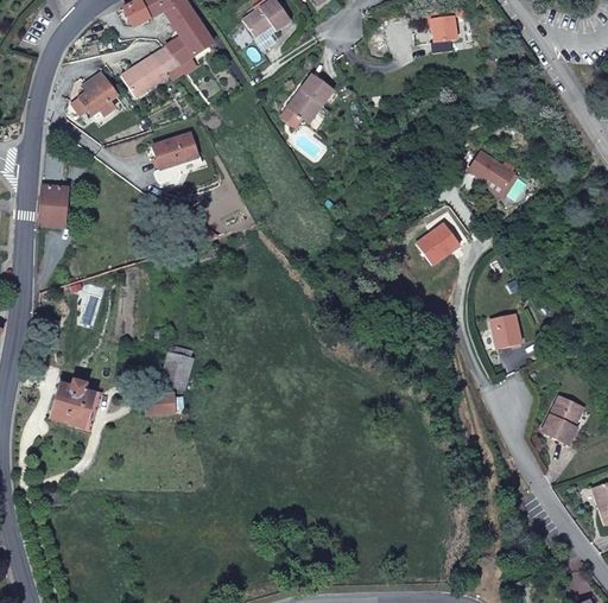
[(138,0),(125,7),(134,24),(151,17),(143,0),(138,0)]
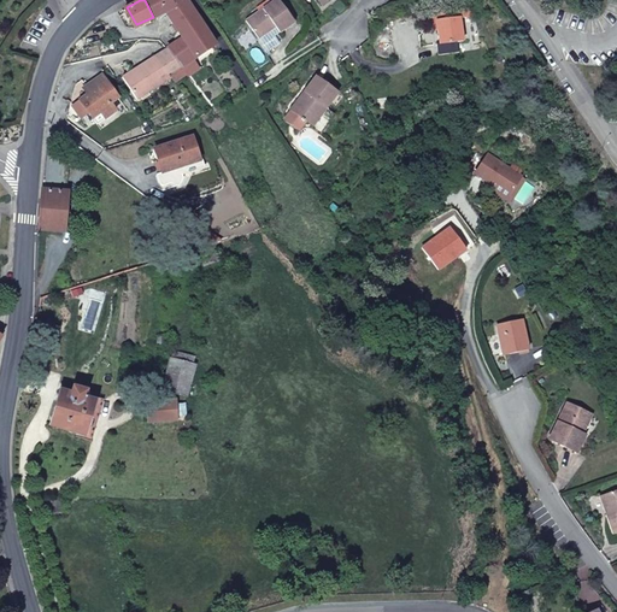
[(145,0),(153,17),(166,9),(184,34),(198,54),(217,42),(191,0),(145,0)]
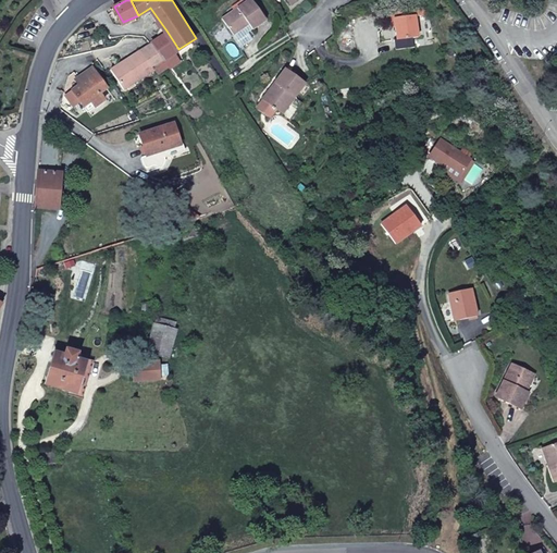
[(247,0),(224,16),(235,33),(249,23),(254,27),(267,19),(254,0),(247,0)]
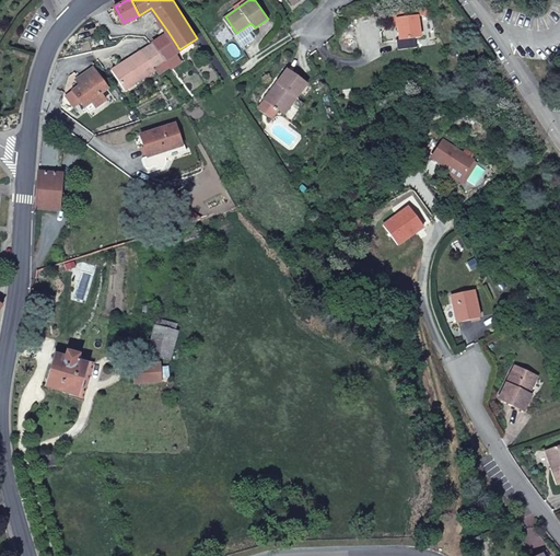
[(394,20),(396,42),(397,42),(420,39),(417,15),(413,16),(411,7),(387,10),(389,21),(394,20)]
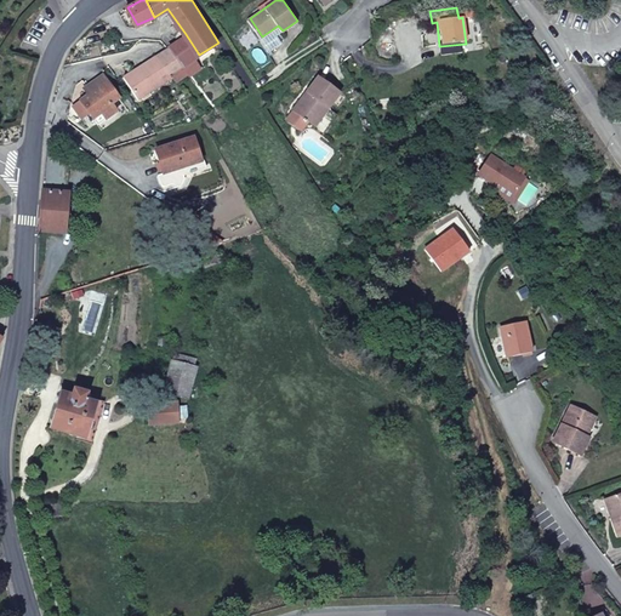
[(186,34),(169,46),(183,66),(199,55),(186,34)]
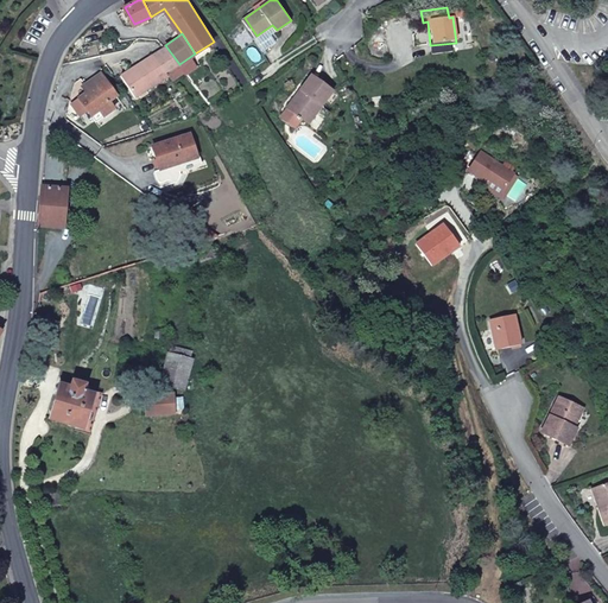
[(165,45),(156,52),(122,74),(137,96),(170,73),(179,64),(165,45)]
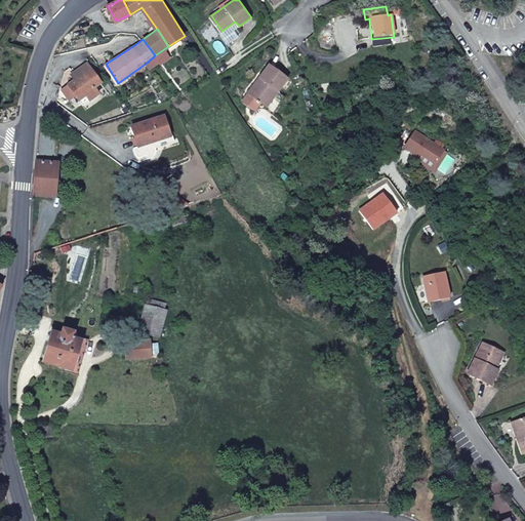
[(155,55),(147,63),(150,67),(159,61),(155,55)]
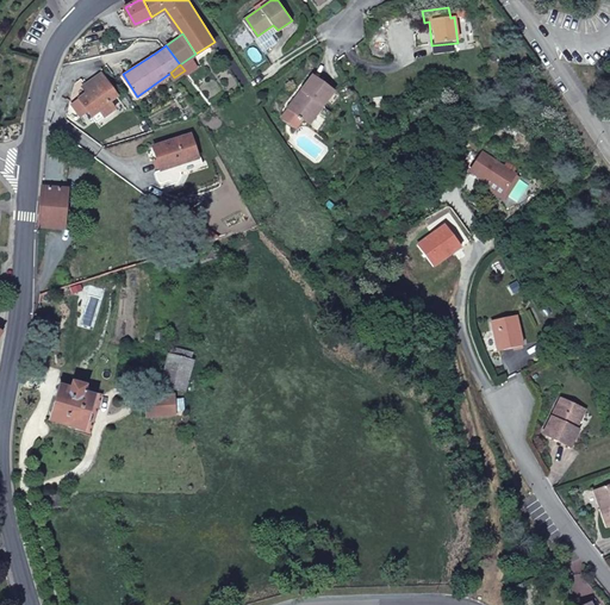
[(88,110),(93,116),(100,110),(104,114),(114,107),(110,100),(118,94),(103,73),(87,83),(91,89),(87,92),(80,97),(81,98),(88,110)]
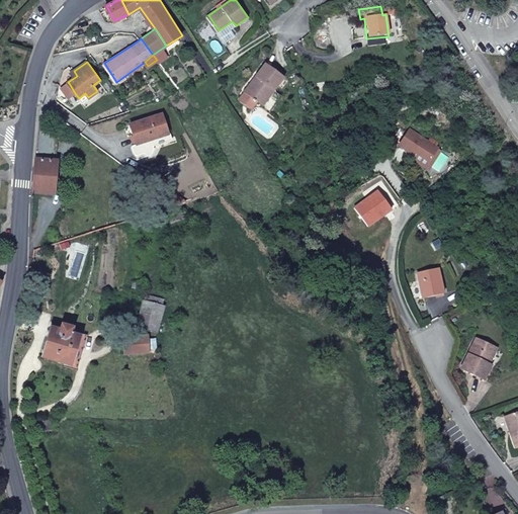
[(265,63),(243,90),(255,100),(257,102),(269,86),(272,88),(281,76),(265,63)]
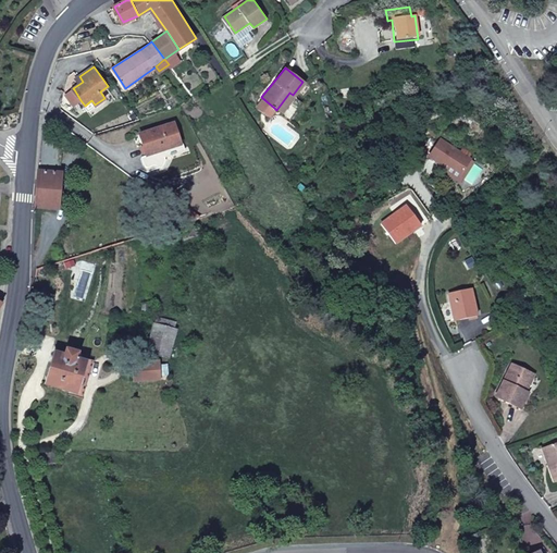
[(81,100),(74,89),(66,95),(74,105),(81,100)]
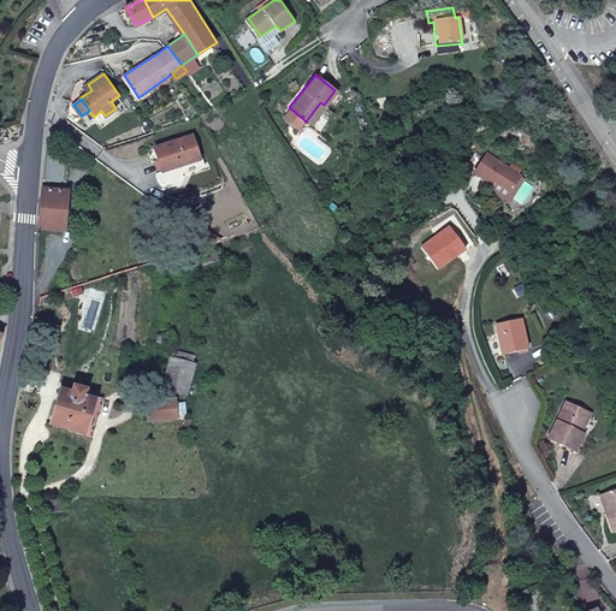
[(320,102),(306,122),(309,124),(324,105),(320,102)]
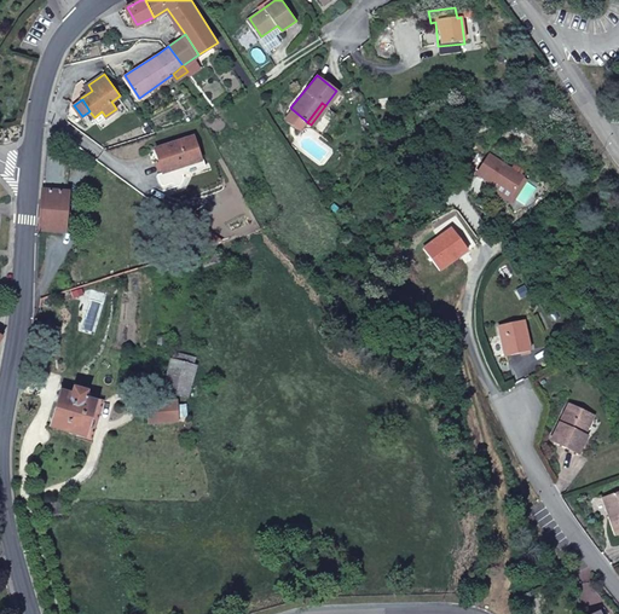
[(305,120),(290,108),(284,116),(298,128),(305,120)]
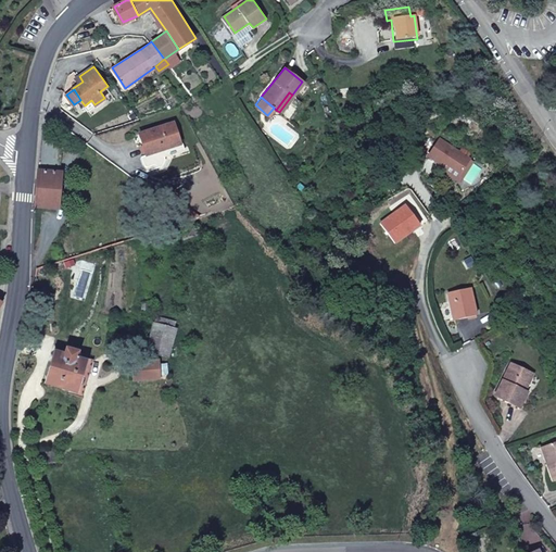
[(91,100),(85,105),(87,110),(95,104),(91,100)]
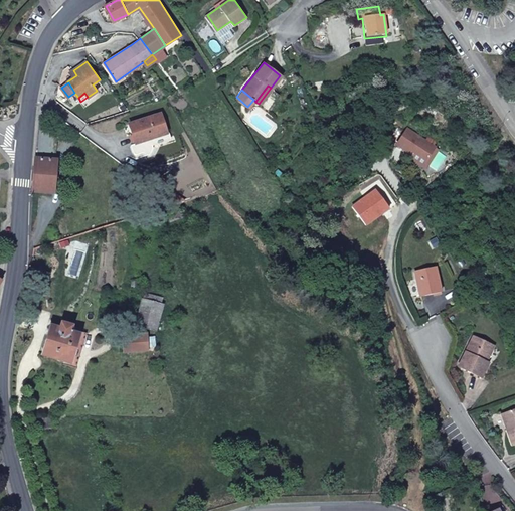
[(161,113),(130,122),(136,143),(167,133),(161,113)]
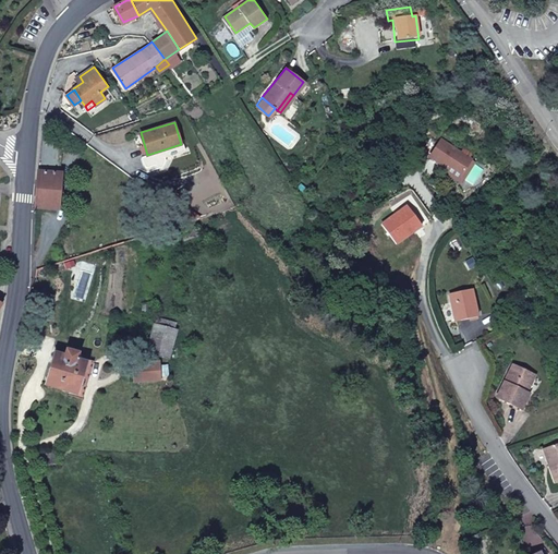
[(401,130),(395,145),(407,149),(412,134),(401,130)]
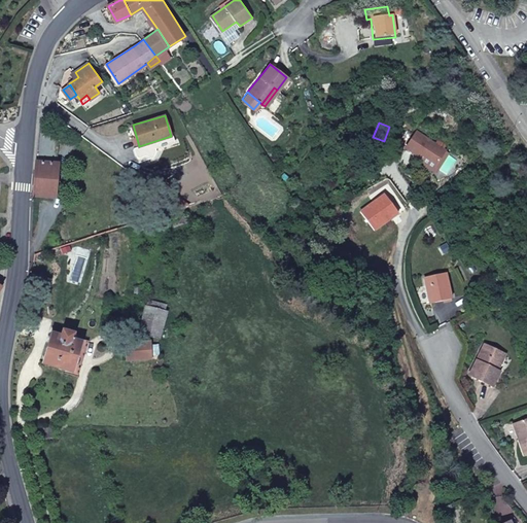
[(423,151),(438,161),(448,147),(417,128),(406,145),(421,154),(423,151)]
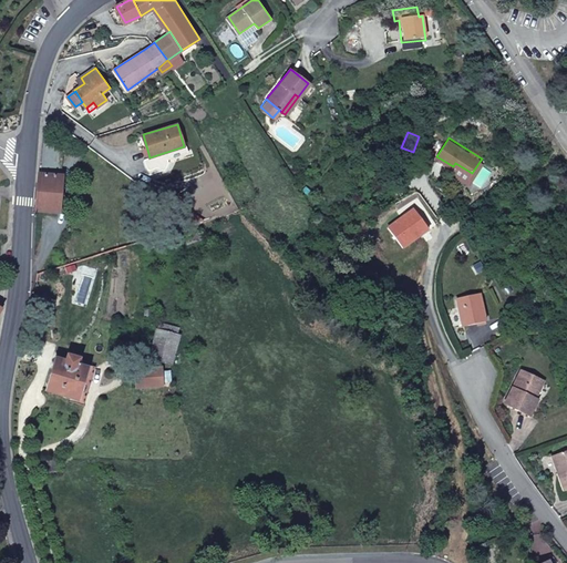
[(470,177),(472,173),(455,163),(453,166),(470,177)]
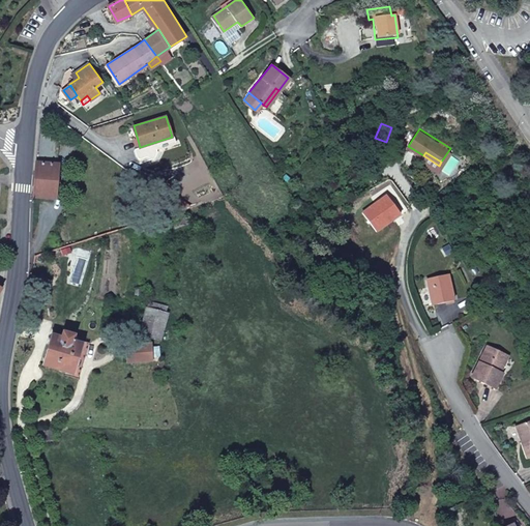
[(36,196),(36,199),(41,200),(41,195),(55,197),(58,163),(38,161),(34,195),(36,196)]
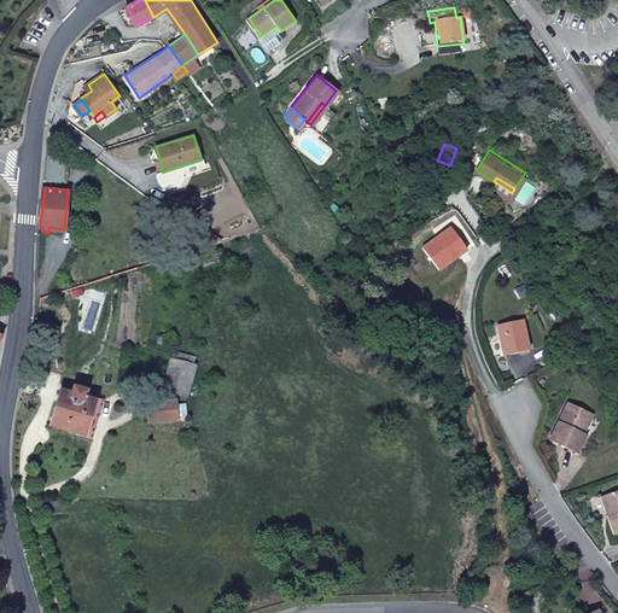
[(50,303),(53,290),(42,293),(40,303),(50,303)]
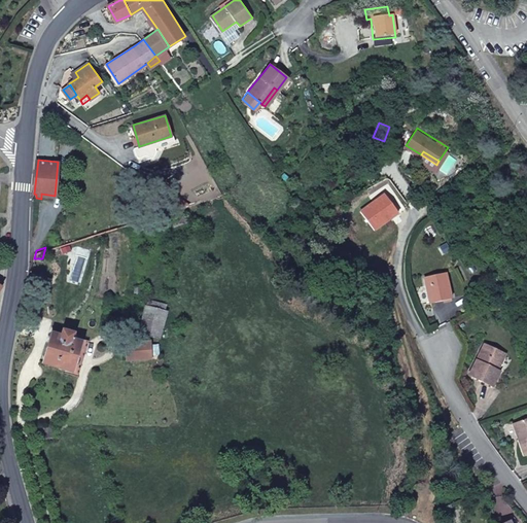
[(423,273),(428,298),(449,293),(445,269),(423,273)]
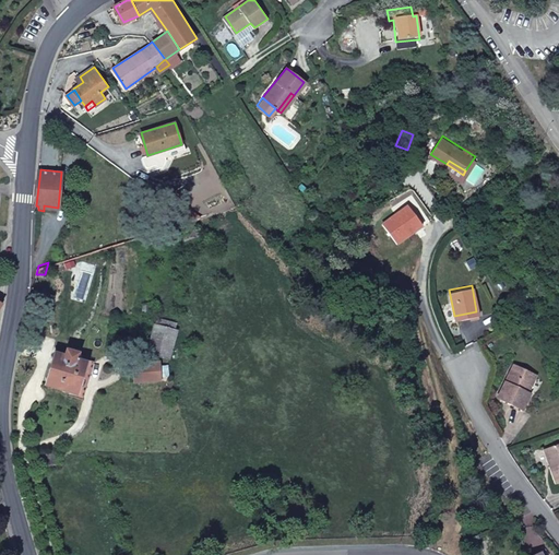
[(149,350),(169,355),(177,328),(173,327),(175,320),(159,316),(157,322),(156,321),(149,350)]
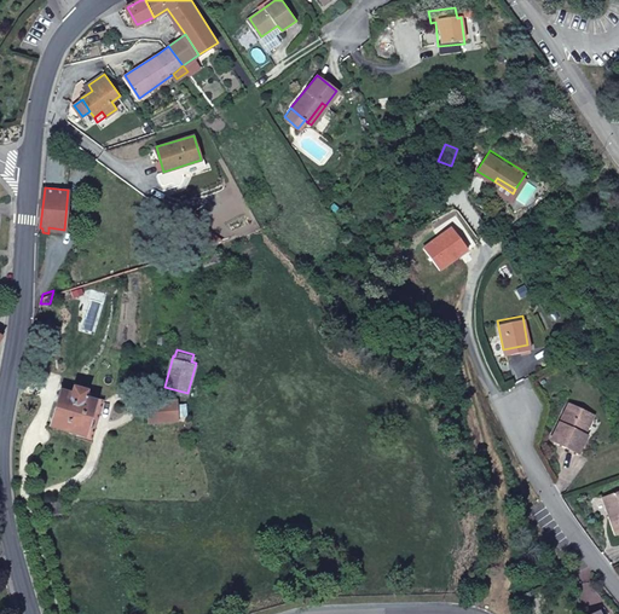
[(61,388),(51,423),(86,434),(96,400),(85,397),(86,388),(74,384),(71,392),(61,388)]
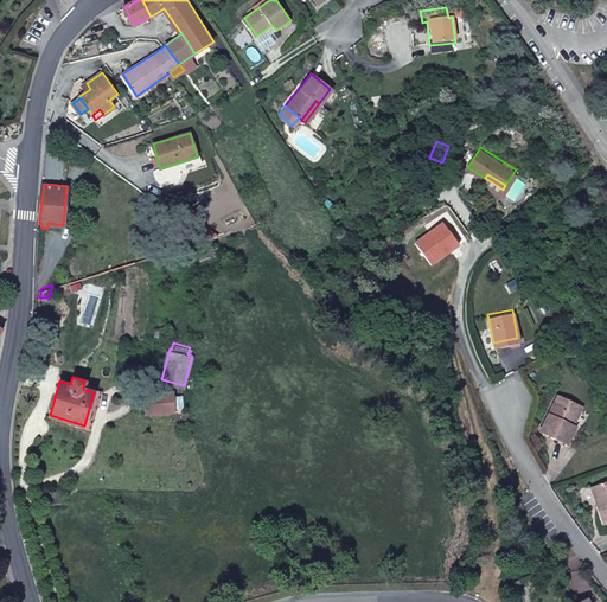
[(145,391),(146,411),(174,410),(173,390),(145,391)]
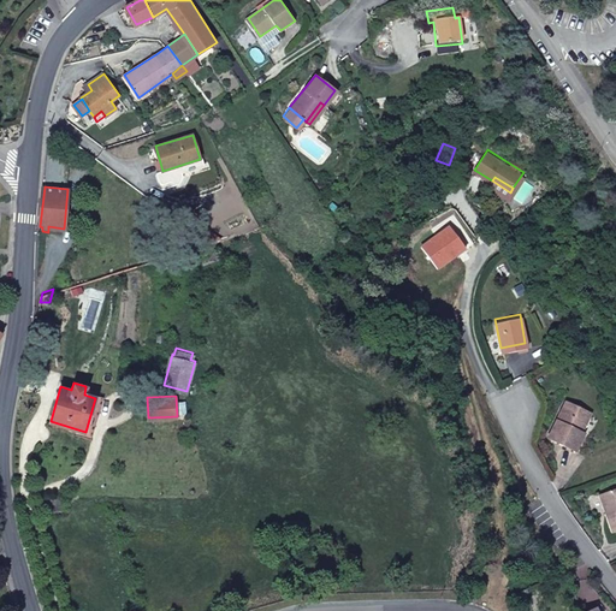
[(581,426),(580,426),(575,423),(585,404),(564,396),(548,431),(573,444),(581,426)]
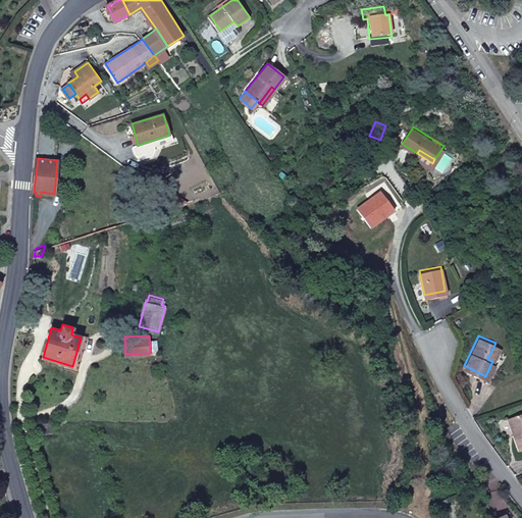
[(487,359),(491,361),(499,344),(496,343),(487,359)]
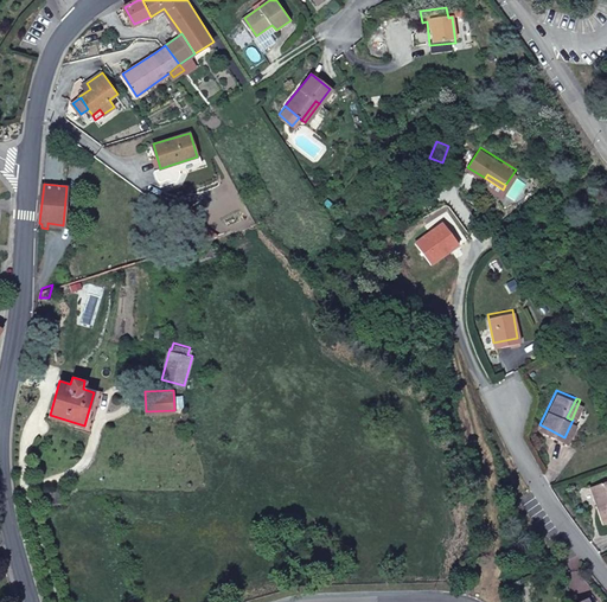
[(606,474),(588,481),(601,517),(606,514),(606,474)]
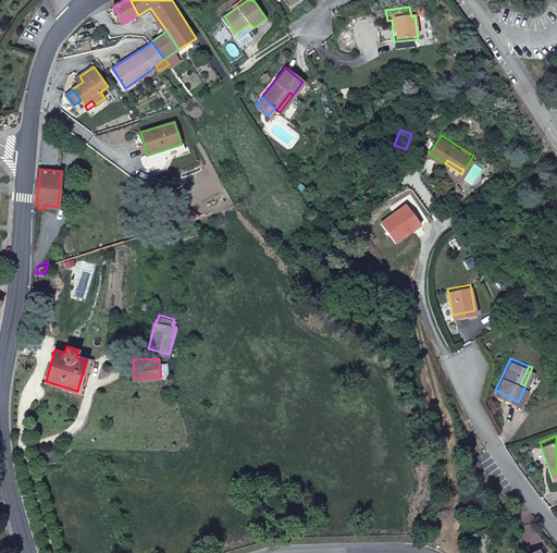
[(40,462),(59,459),(57,446),(39,450),(40,462)]
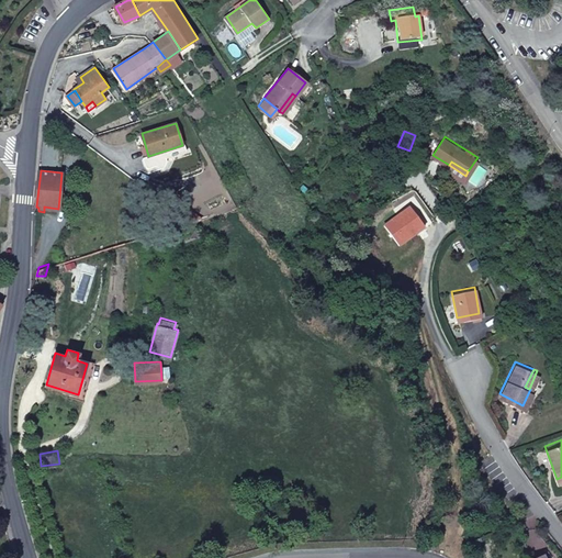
[(548,557),(543,548),(525,557),(548,557)]
